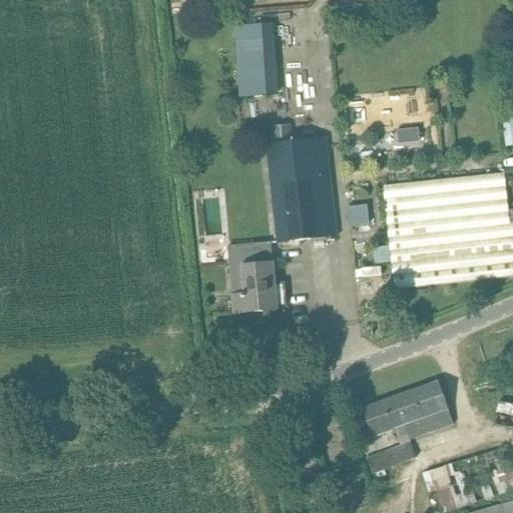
[(273,25),(234,27),(239,99),(278,96),(273,25)]
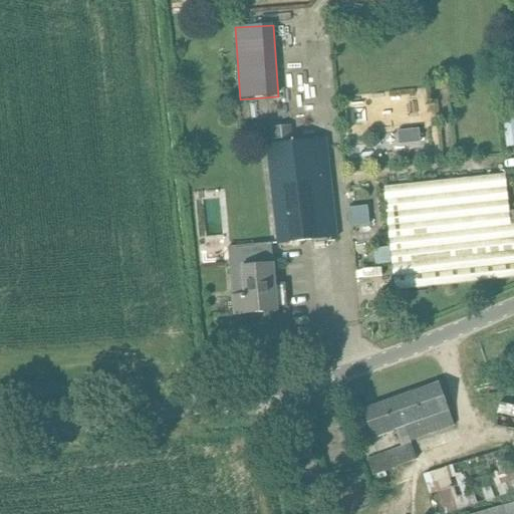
[(505,147),(513,146),(513,113),(503,114),(505,147)]
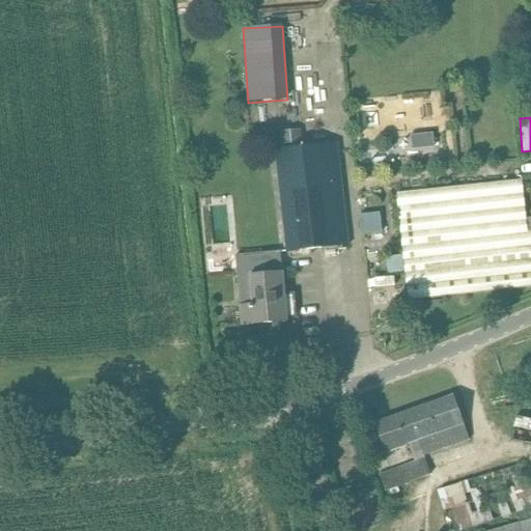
[(281,150),(276,150),(284,231),(287,252),(341,246),(330,144),(303,147),(301,130),(280,133),(281,150)]
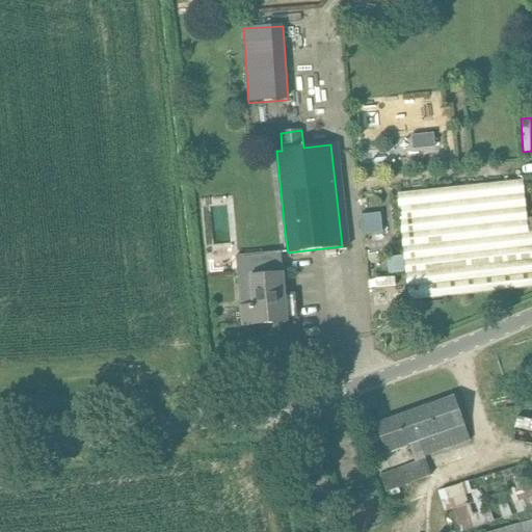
[(410,134),(411,147),(433,145),(432,132),(410,134)]
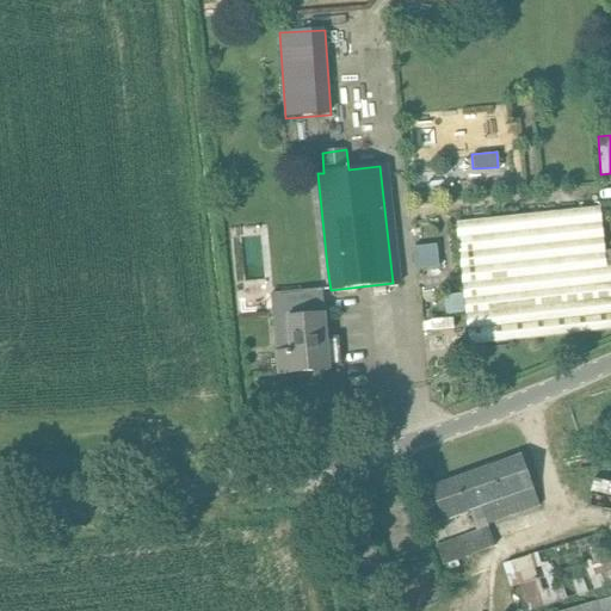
[(470,346),(610,329),(610,267),(606,269),(600,207),(457,223),(470,346)]
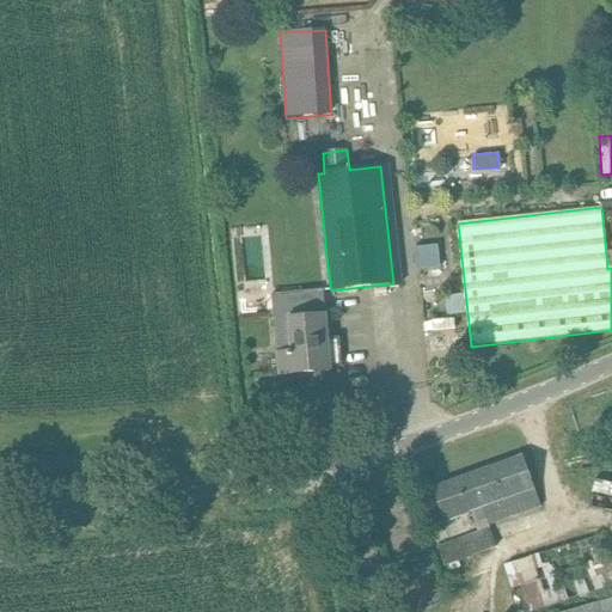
[(436,246),(416,248),(416,267),(436,267),(436,246)]
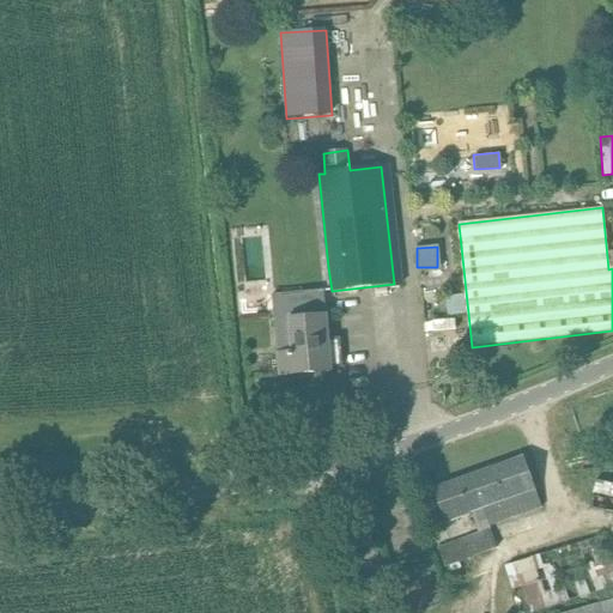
[(274,320),(279,376),(331,371),(326,316),(274,320)]
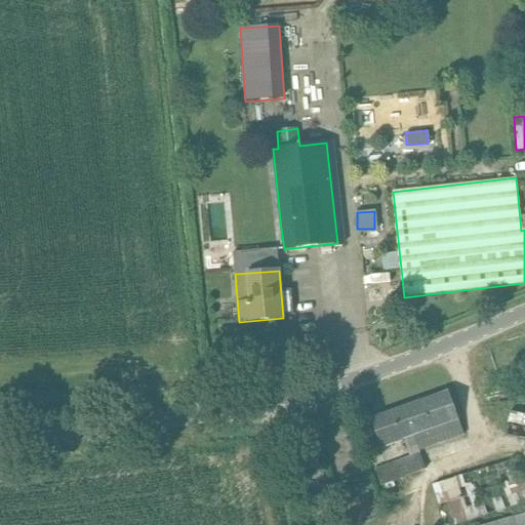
[(380,448),(404,439),(407,448),(416,445),(418,450),(463,435),(455,411),(448,392),(370,418),(380,448)]
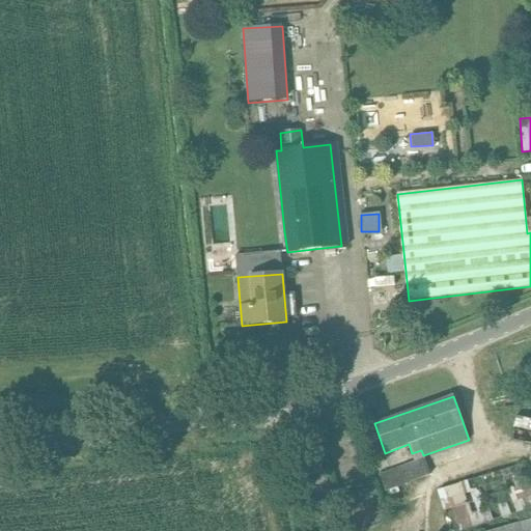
[(380,476),(385,492),(430,475),(424,459),(380,476)]
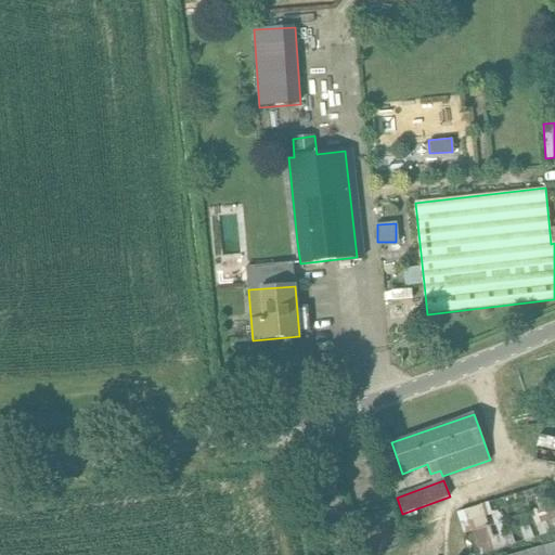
[(456,513),(469,554),(479,554),(554,531),(554,505),(549,485),(456,513)]
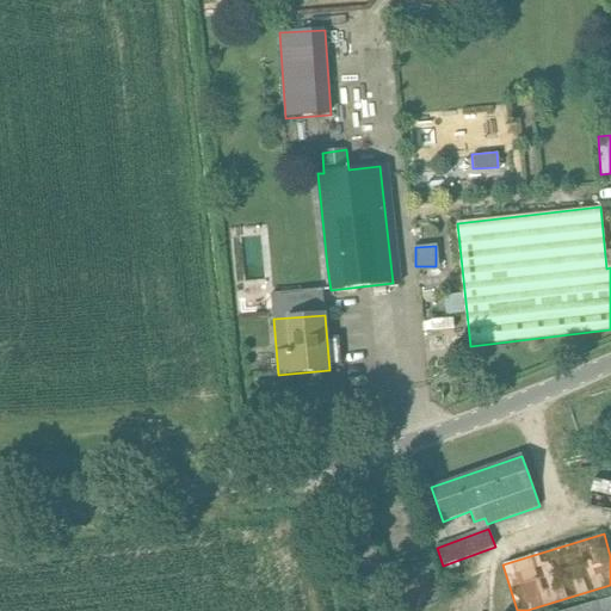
[(610,610),(610,600),(573,610),(610,610)]
